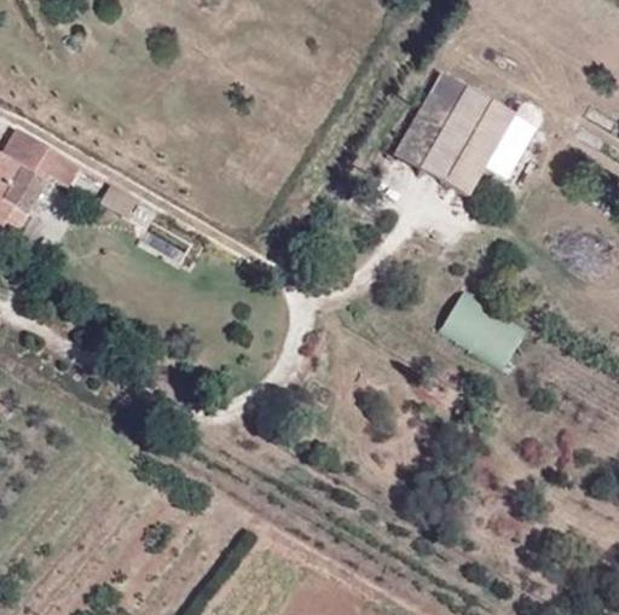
[(514,114),(467,86),(420,167),(468,195),(514,114)]
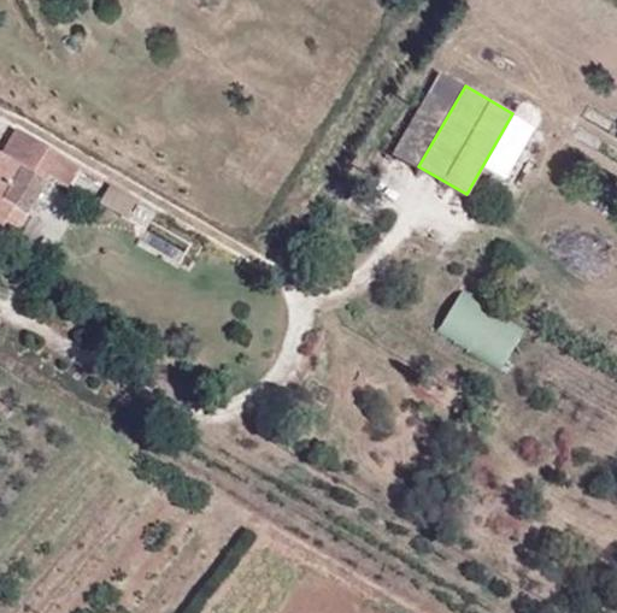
[(23,166),(46,182),(52,174),(69,184),(81,166),(18,127),(0,153),(0,152),(0,227),(12,234),(27,212),(3,199),(23,166)]
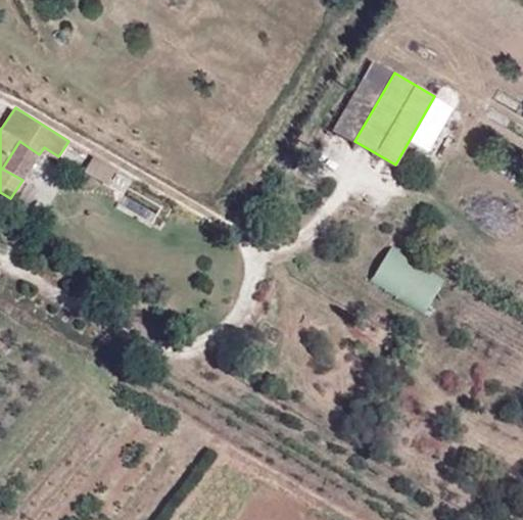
[(22,180),(39,154),(19,141),(2,169),(22,180)]
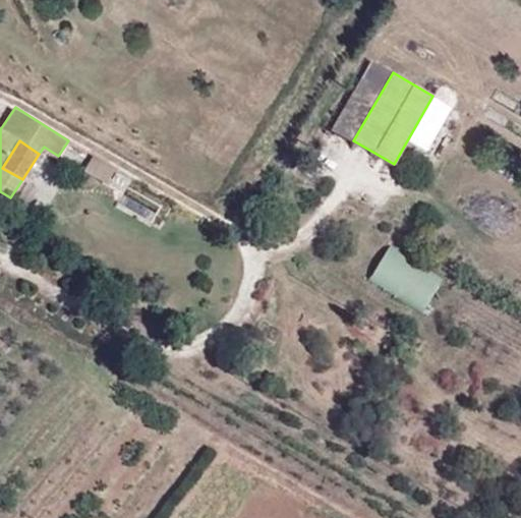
[(108,182),(116,168),(94,155),(85,169),(108,182)]
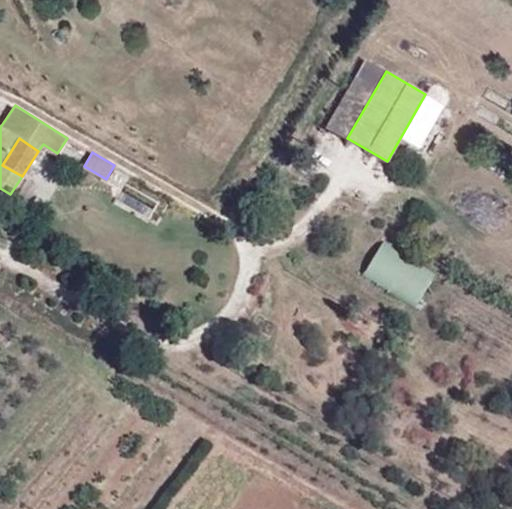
[(365,271),(418,302),(438,270),(385,238),(365,271)]
